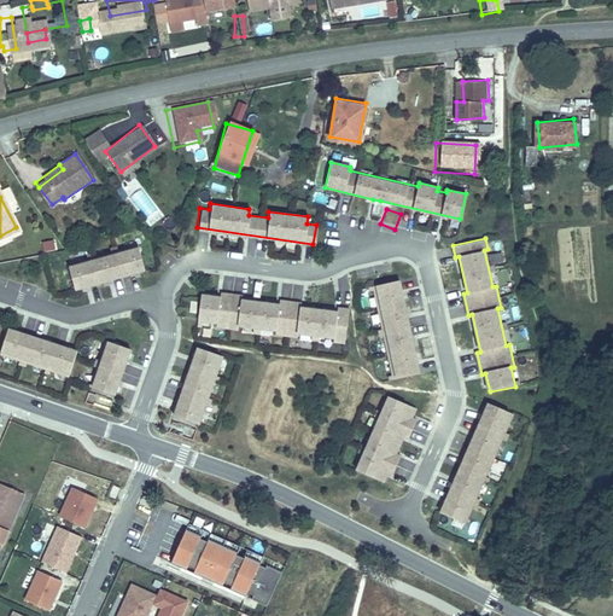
[(38,255),(51,253),(48,243),(36,245),(38,255)]
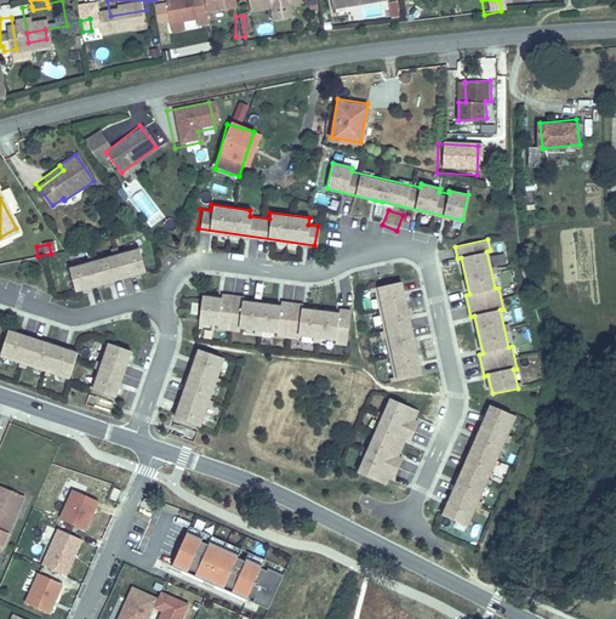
[(74,291),(144,272),(137,248),(67,267),(74,291)]
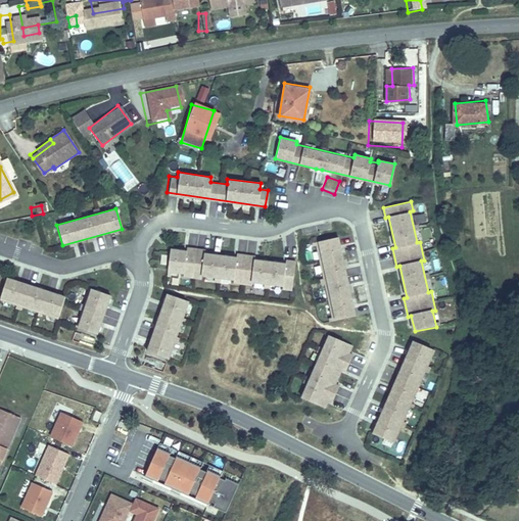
[(355,318),(338,246),(337,237),(316,242),(334,322),(355,318)]
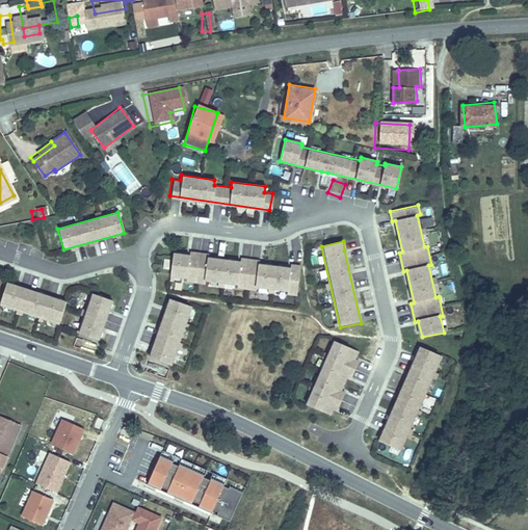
[(173,252),(172,254),(169,273),(186,275),(185,279),(205,281),(205,277),(238,282),(237,285),(257,287),(257,284),(289,288),(288,291),(298,292),(301,263),(292,262),(291,266),(260,262),(260,259),(241,256),(240,260),(208,256),(208,253),(189,249),(188,254),(173,252)]
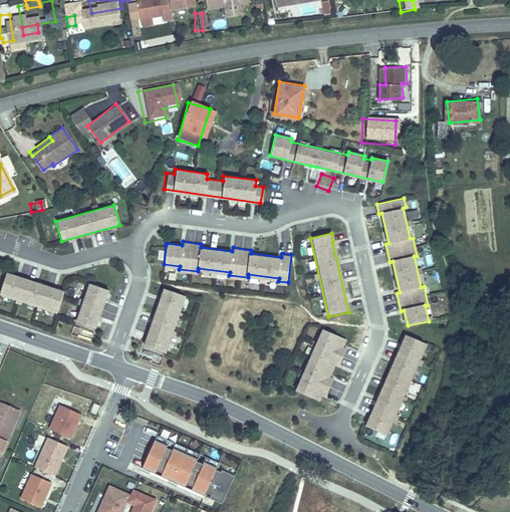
[(63,293),(51,290),(5,275),(0,292),(0,295),(56,313),(63,293)]
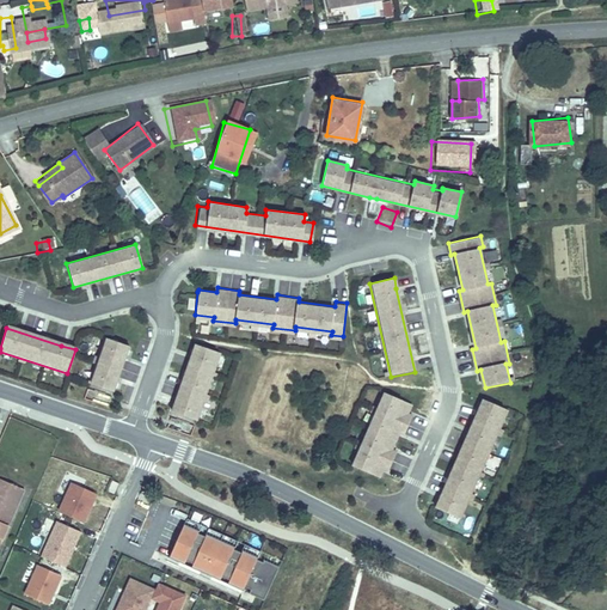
[(114,394),(124,361),(129,347),(105,339),(90,385),(114,394)]
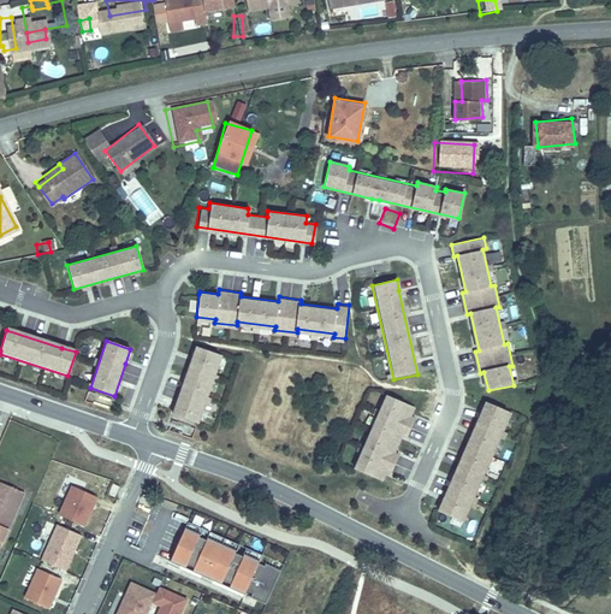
[(196,423),(220,353),(196,344),(172,414),(196,423)]
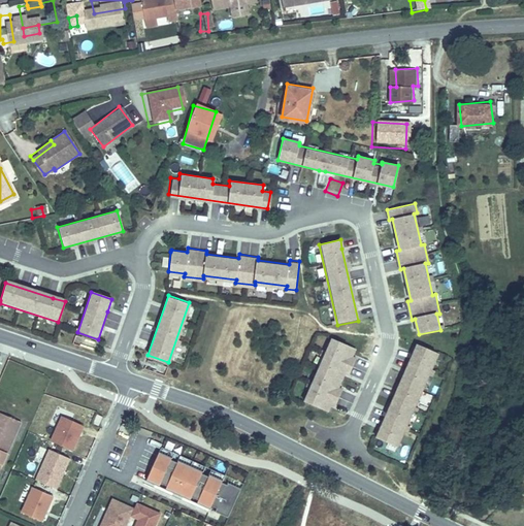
[(334,389),(340,372),(349,376),(356,361),(348,357),(351,349),(332,340),(304,404),(324,413),(327,404),(335,407),(342,392),(334,389)]
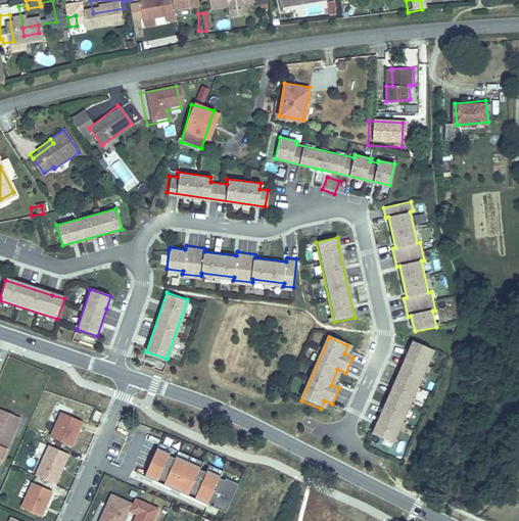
[(394,443),(434,350),(414,342),(374,435),(394,443)]
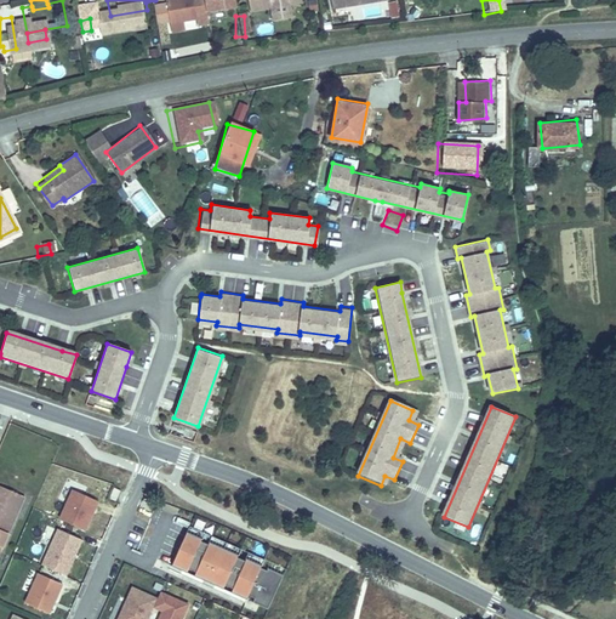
[(112,499),(117,488),(110,486),(106,497),(112,499)]
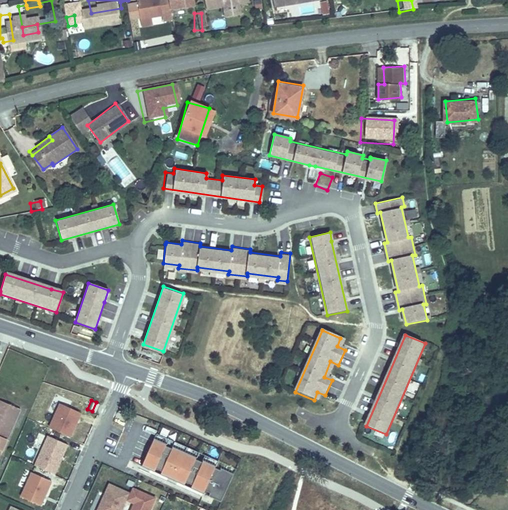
[(0,442),(14,411),(0,405),(0,442)]
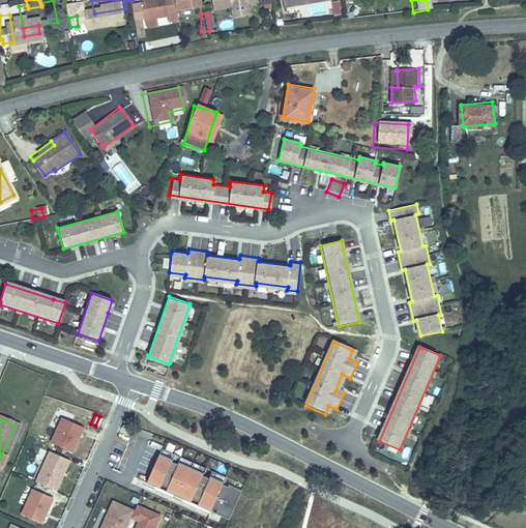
[(71,456),(81,430),(57,420),(47,446),(71,456)]
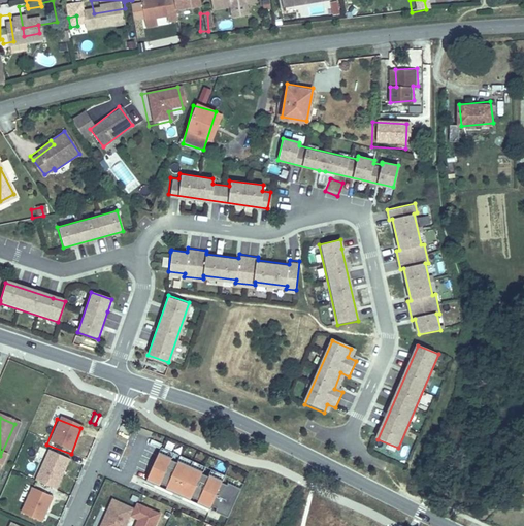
[(53,488),(66,457),(45,448),(32,479),(53,488)]
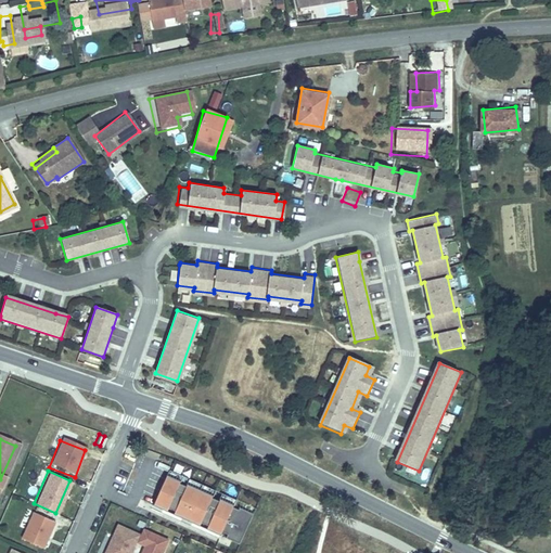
[(163,478),(177,485),(179,479),(165,473),(163,478)]
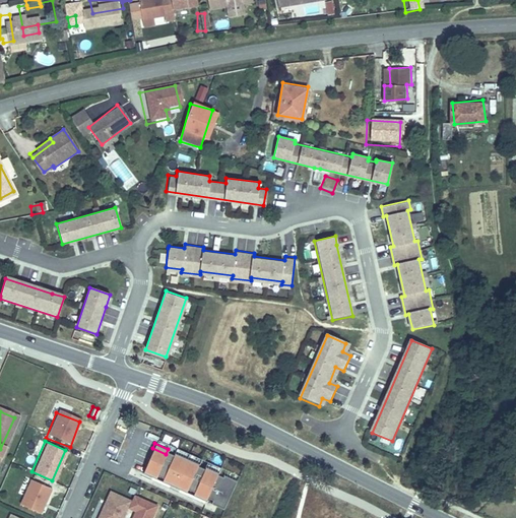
[(166,454),(152,448),(139,476),(152,482),(153,478),(159,481),(158,484),(166,488),(165,491),(175,496),(176,493),(183,496),(184,493),(191,496),(189,499),(202,504),(203,501),(209,503),(207,507),(220,512),(234,483),(220,477),(219,479),(214,477),(215,475),(202,469),(201,471),(194,469),(195,467),(171,456),(170,458),(165,456),(166,454)]
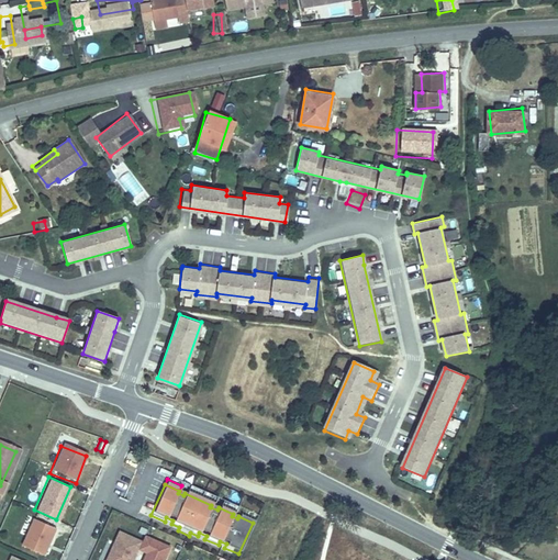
[(187,488),(185,493),(211,505),(213,500),(187,488)]
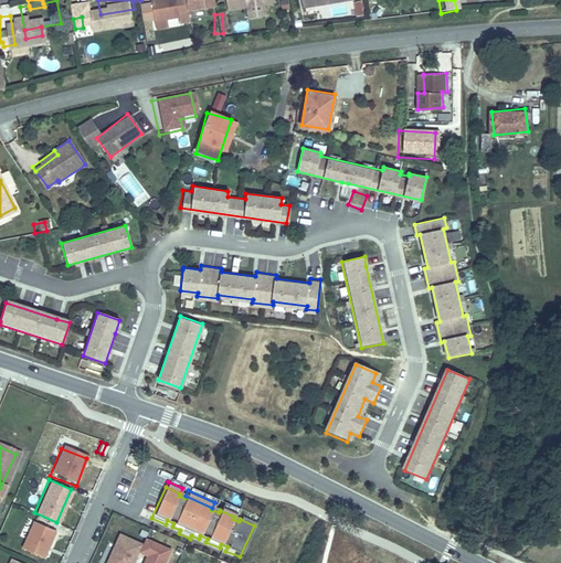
[(222,506),(220,510),(234,517),(236,511),(222,506)]
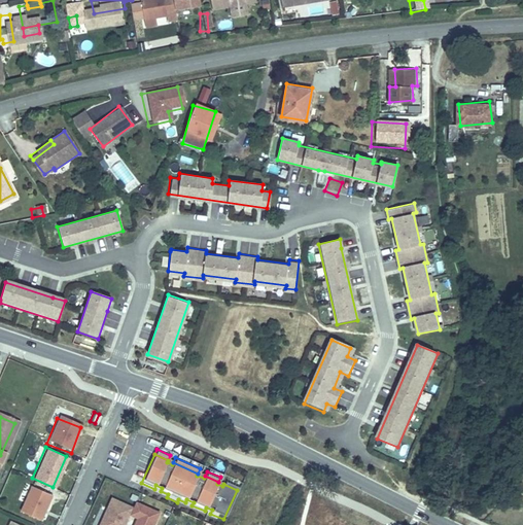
[(141,483),(140,486),(167,497),(168,494),(161,491),(154,489),(141,483)]
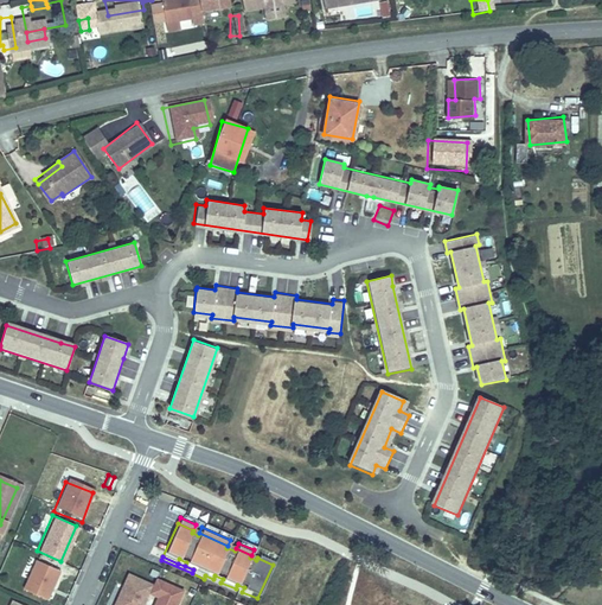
[(44,598),(57,570),(33,559),(21,587),(44,598)]
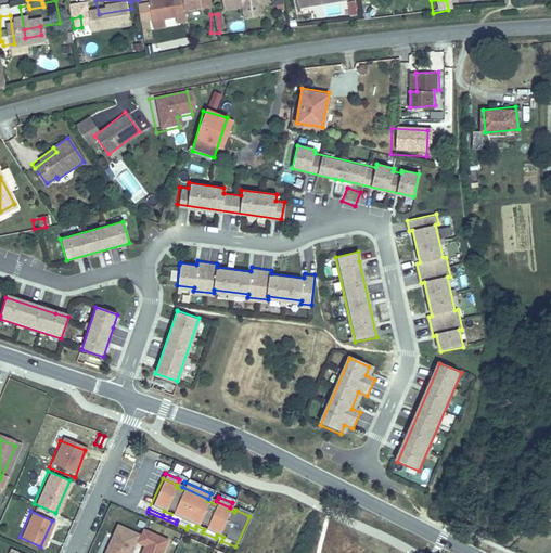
[(188,526),(187,529),(215,541),(216,538),(202,532),(195,529),(188,526)]
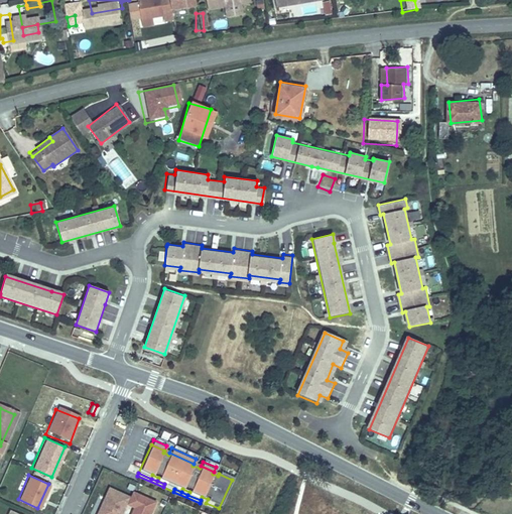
[(106,492),(95,513),(120,513),(123,507),(126,501),(106,492)]
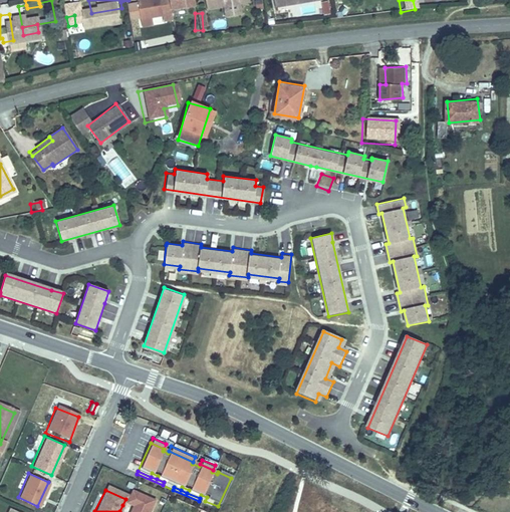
[(125,499),(122,505),(130,509),(129,511),(147,511),(151,503),(129,493),(125,499)]
